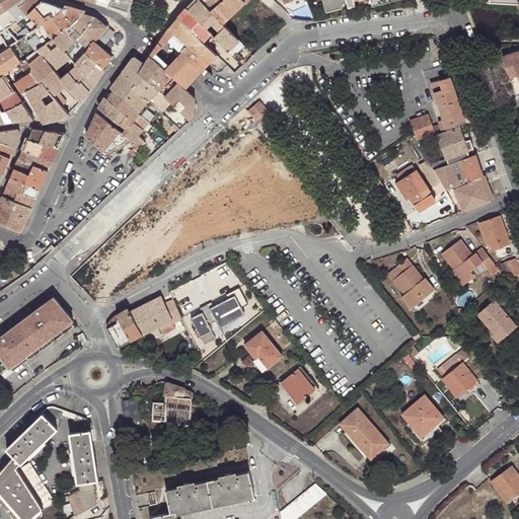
[(3,0),(0,2),(0,9),(2,13),(21,0),(3,0)]
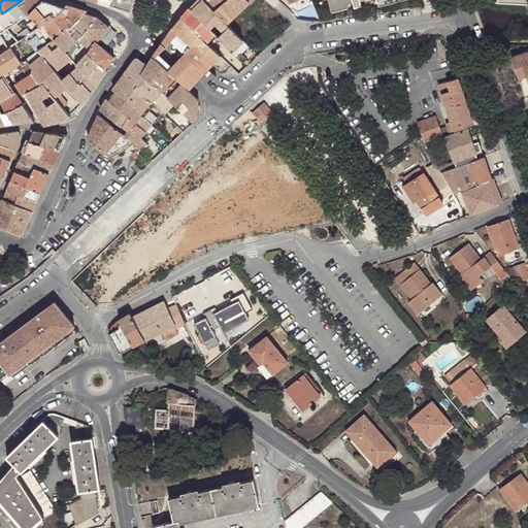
[(0,14),(0,32),(8,28),(28,14),(21,6),(26,2),(27,0),(22,0),(2,13),(0,14)]
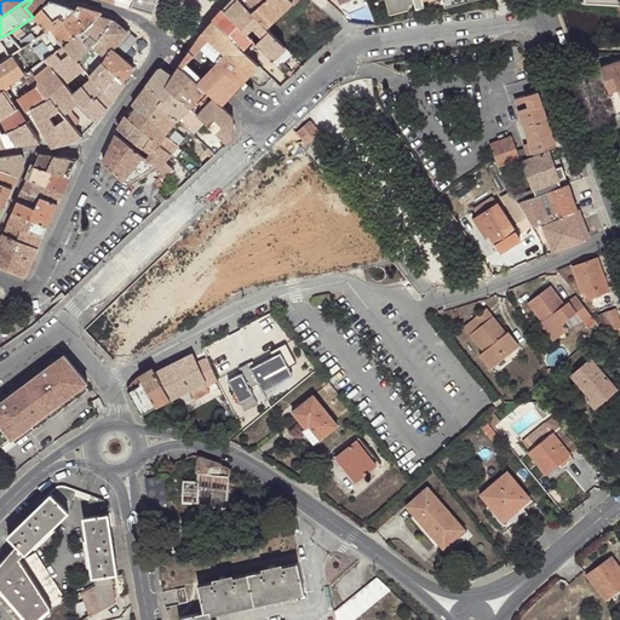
[(35,16),(52,1),(52,0),(32,0),(30,3),(24,7),(33,17),(35,16)]
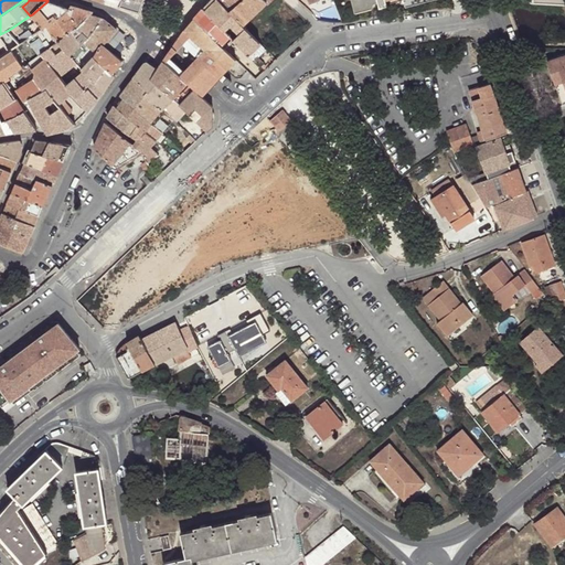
[(140,14),(145,0),(123,0),(120,8),(140,14)]
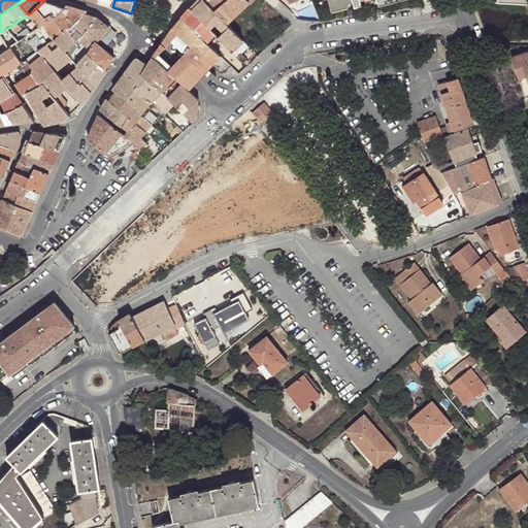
[(233,53),(244,42),(227,24),(215,10),(204,0),(197,0),(190,8),(216,34),(228,46),(233,53)]
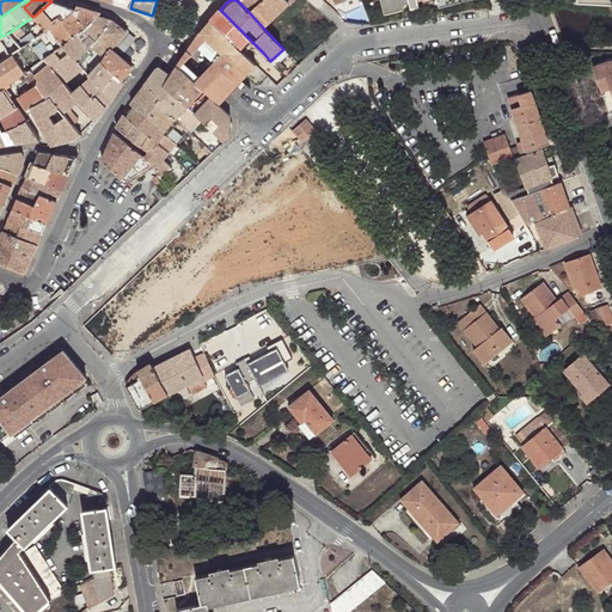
[(245,0),(237,0),(249,12),(254,8),(245,0)]
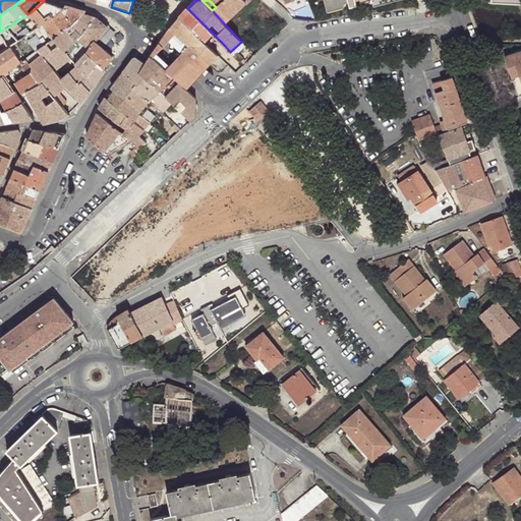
[(224,23),(246,2),(244,0),(223,0),(216,7),(212,10),(224,23)]
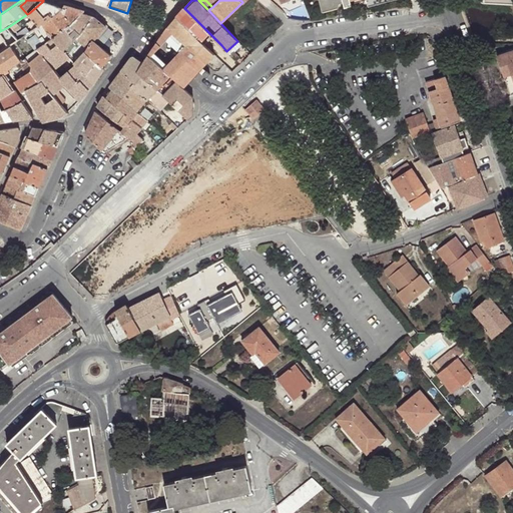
[(320,0),(323,11),(339,7),(340,1),(343,0),(346,6),(352,5),(353,6),(369,6),(389,0),(320,0)]
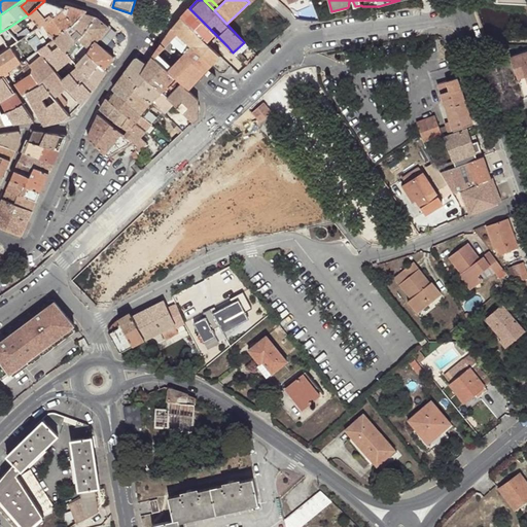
[(32,16),(47,2),(44,1),(30,13),(32,16)]
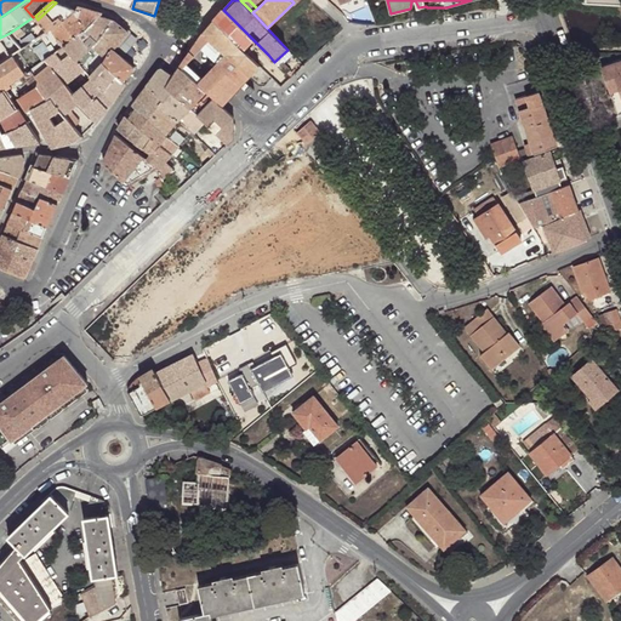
[(53,53),(64,46),(79,35),(87,28),(73,13),(77,10),(74,10),(56,3),(38,20),(49,32),(40,36),(53,53)]
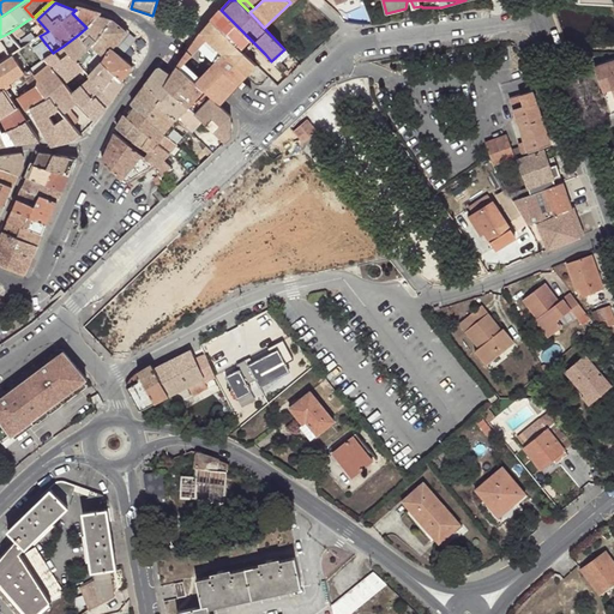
[(72,13),(86,28),(98,16),(100,17),(103,14),(78,6),(73,10),(76,10),(72,13)]
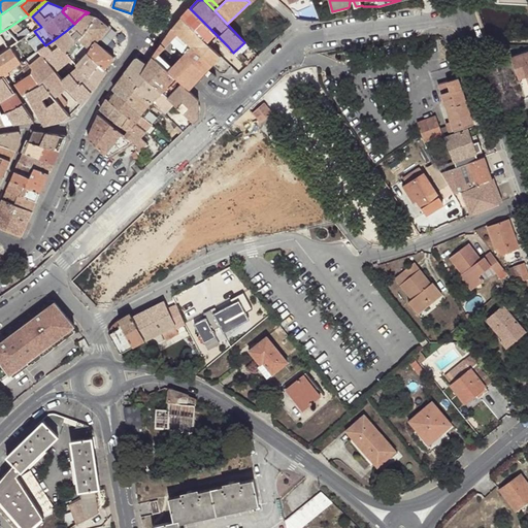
[(216,34),(190,8),(182,17),(207,42),(216,34)]
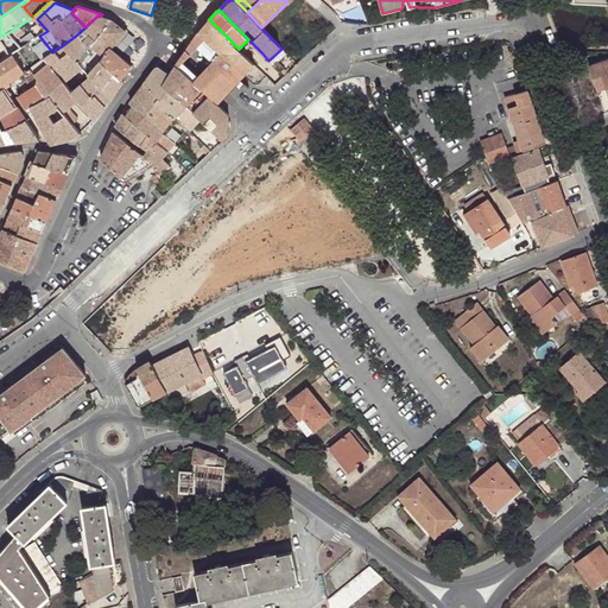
[(63,45),(76,59),(94,42),(114,20),(99,17),(97,16),(86,27),(77,35),(63,45)]
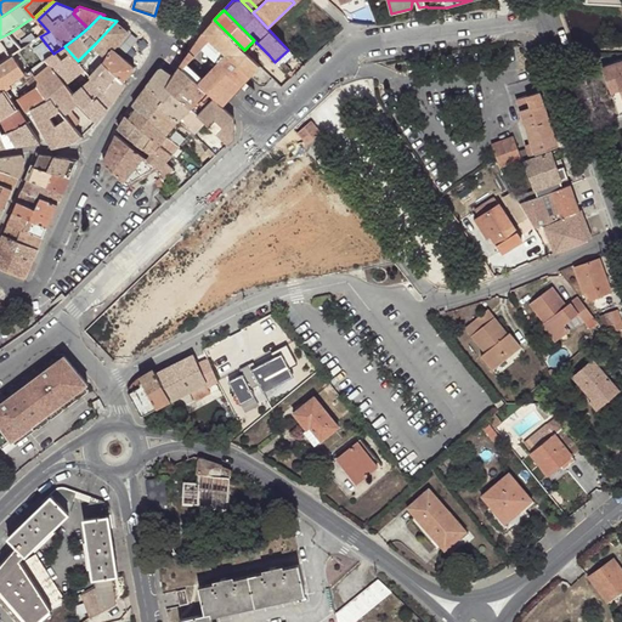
[(244,50),(214,20),(205,29),(225,46),(248,66),(247,71),(255,80),(265,71),(244,50)]
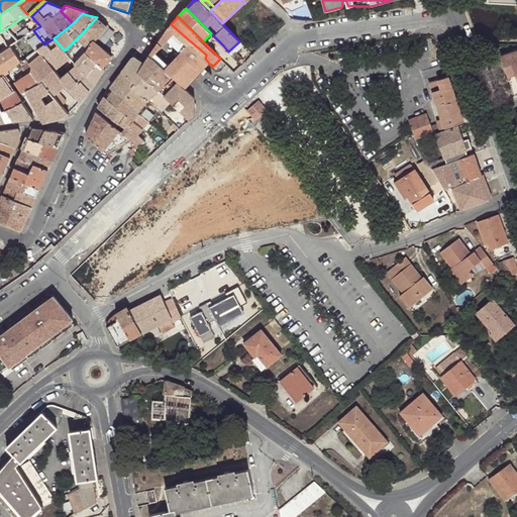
[(65,50),(76,63),(85,50),(94,40),(95,41),(96,40),(97,40),(109,27),(100,19),(99,20),(97,17),(80,35),(65,50)]
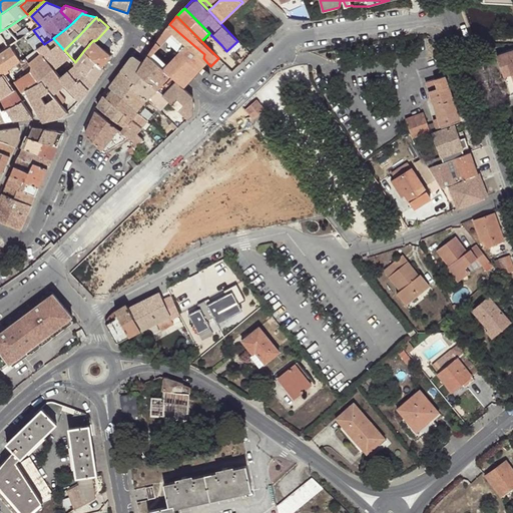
[(185,38),(169,24),(167,26),(165,28),(156,42),(148,55),(171,76),(172,76),(175,79),(186,90),(187,91),(210,66),(203,58),(204,54),(185,38)]
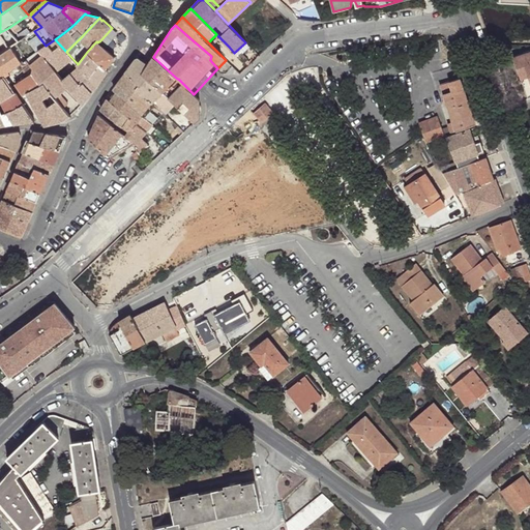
[(0,35),(0,54),(9,48),(16,43),(20,41),(8,28),(0,32),(0,34),(0,35)]
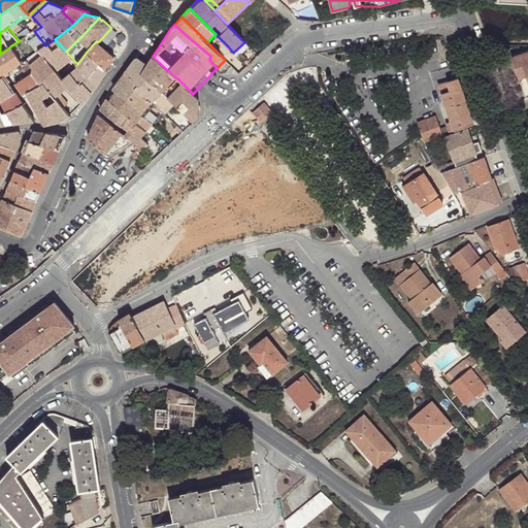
[(68,87),(83,104),(92,94),(97,87),(77,64),(66,52),(55,39),(45,45),(38,51),(62,78),(62,79),(68,87)]
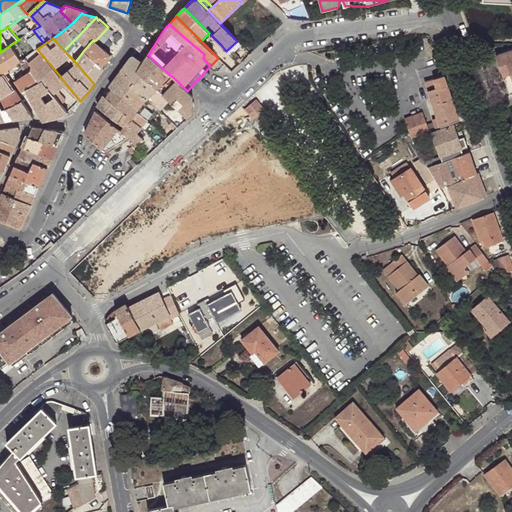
[(93,40),(84,50),(103,67),(103,66),(111,55),(94,41),(93,40)]
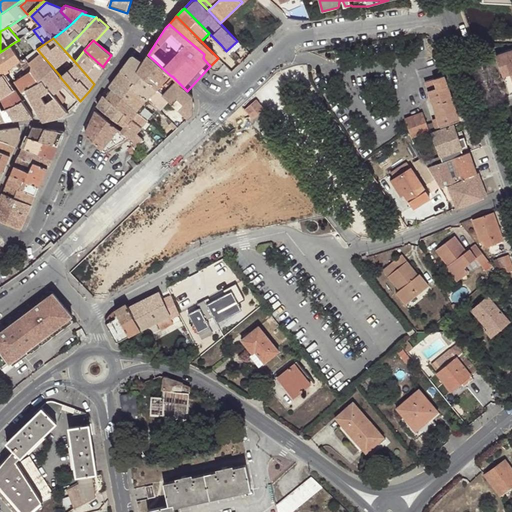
[(9,46),(0,52),(0,55),(10,71),(20,63),(20,62),(9,46)]
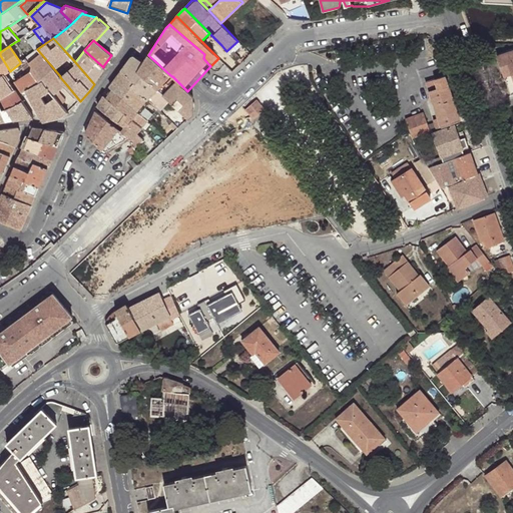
[(20,63),(27,73),(31,70),(41,83),(44,81),(62,103),(66,100),(58,90),(66,84),(60,77),(60,76),(37,49),(26,58),(20,62),(20,63)]
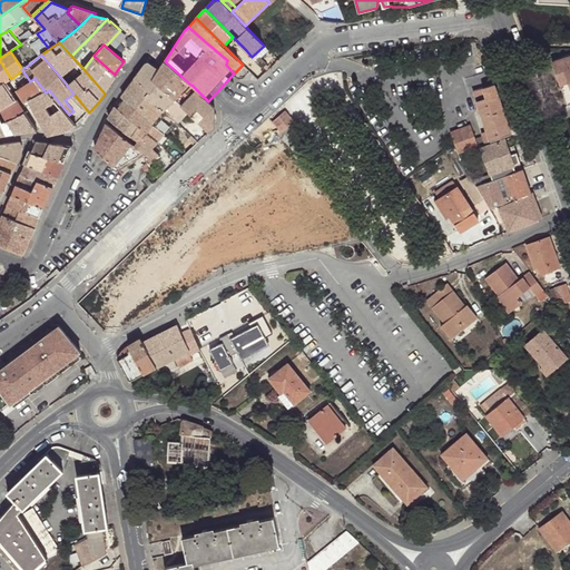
[(94,56),(84,69),(105,94),(107,89),(117,76),(115,74),(115,75),(94,56)]
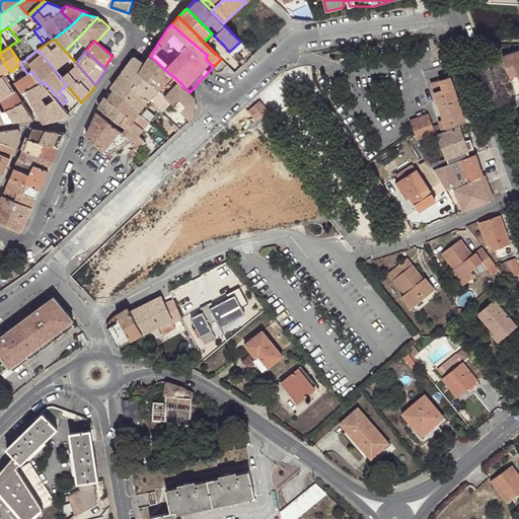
[(518,52),(503,58),(510,79),(518,76),(518,81),(518,52)]
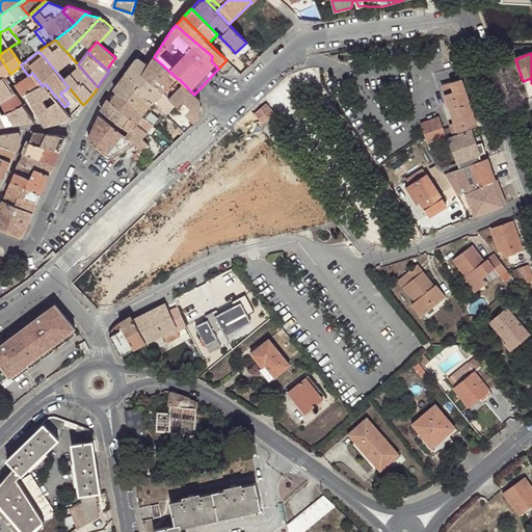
[(240,57),(245,63),(249,60),(243,54),(240,57)]
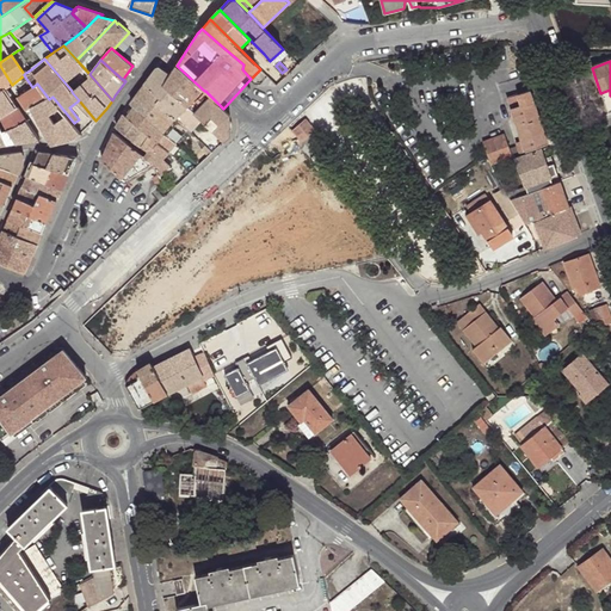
[(0,88),(1,91),(6,88),(12,85),(0,66),(0,88)]
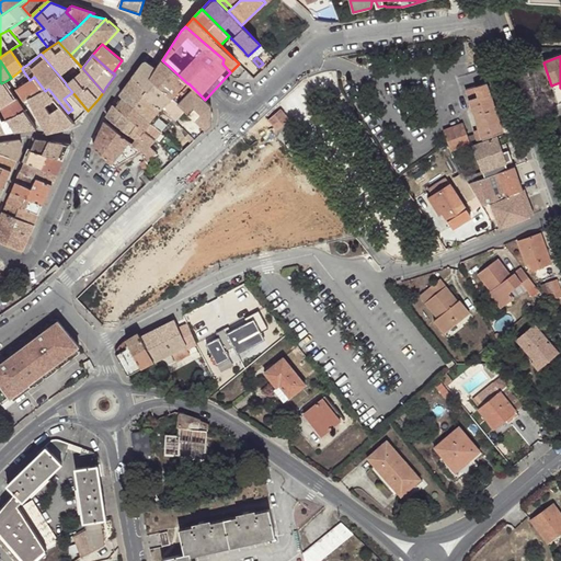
[(187,83),(162,60),(157,70),(151,79),(159,87),(165,80),(170,84),(164,91),(172,98),(187,83)]
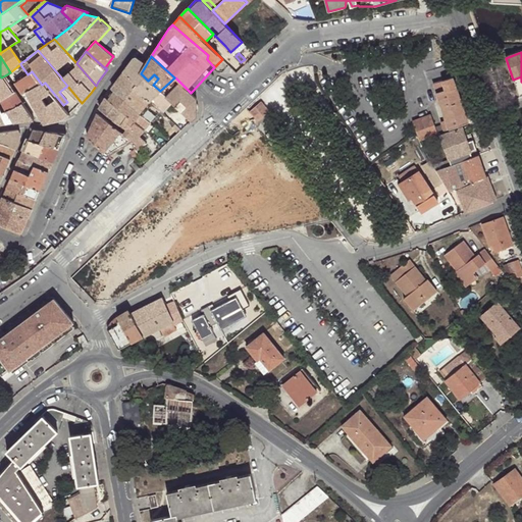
[(141,73),(146,65),(136,57),(124,72),(138,84),(134,88),(150,103),(151,101),(160,91),(153,85),(158,79),(154,74),(148,81),(141,73)]
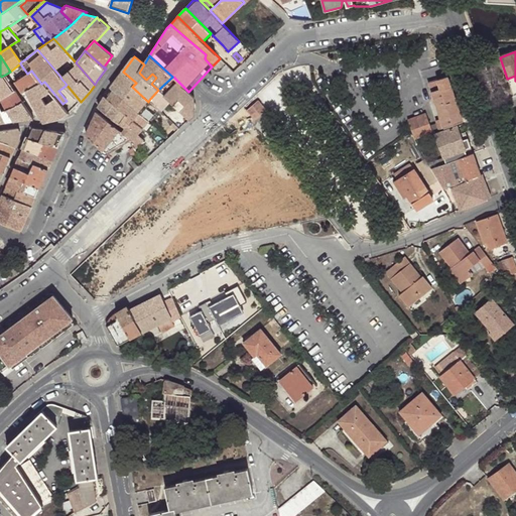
[(15,82),(23,94),(27,92),(41,84),(31,71),(27,74),(15,82)]
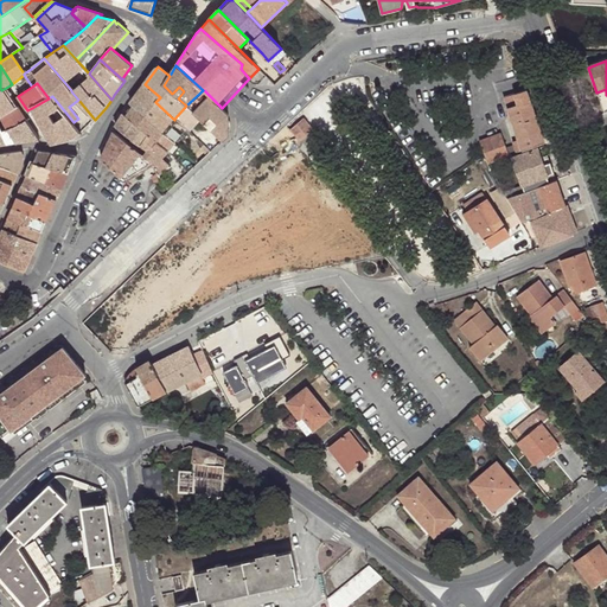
[(160,97),(145,84),(131,103),(135,107),(164,133),(174,120),(155,102),(160,97)]
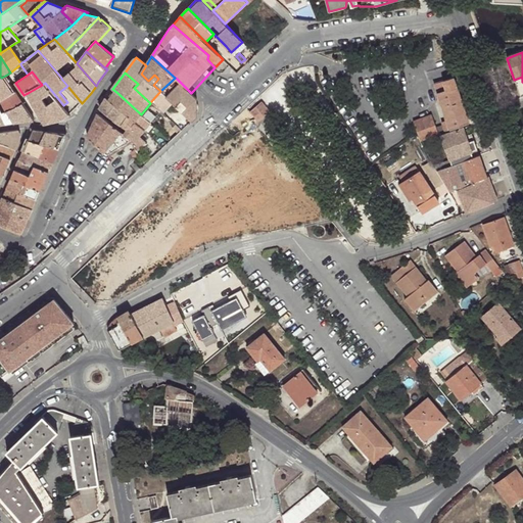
[(0,90),(10,83),(5,76),(1,78),(0,79),(0,90)]
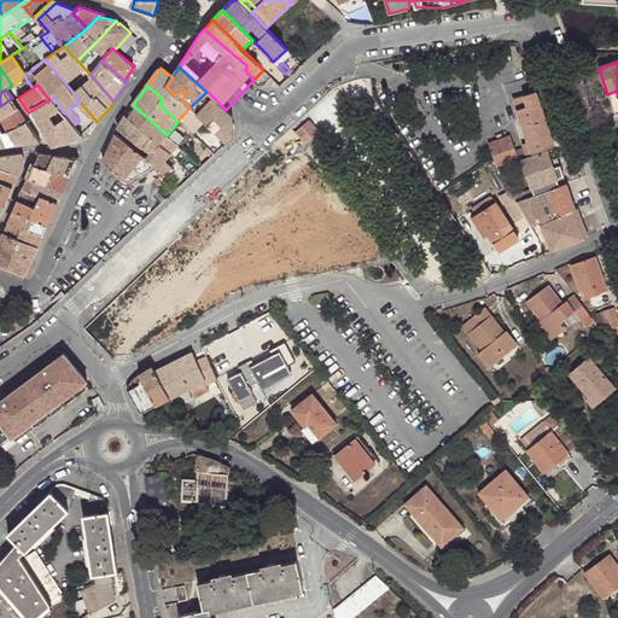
[(617,97),(617,91),(607,94),(613,115),(617,114),(617,97)]
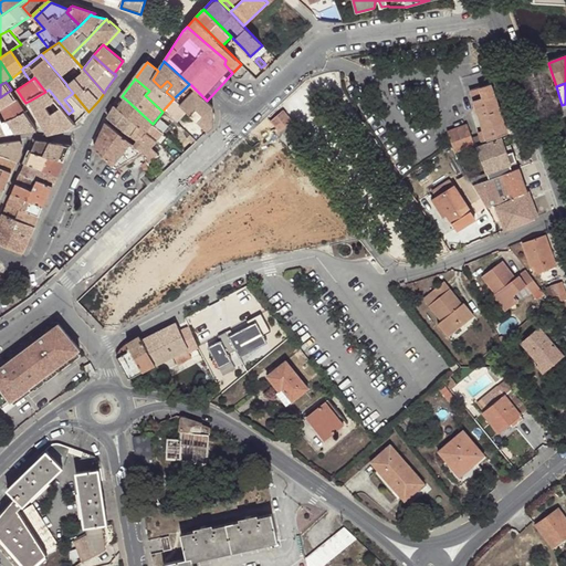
[(207,101),(206,100),(194,87),(184,97),(181,94),(190,84),(189,84),(174,98),(185,108),(188,113),(205,127),(215,117),(216,108),(207,101)]
